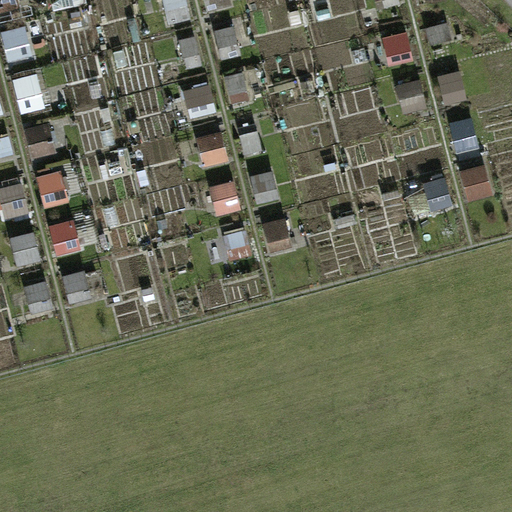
[(162,0),(170,25),(193,18),(187,0),(162,0)]
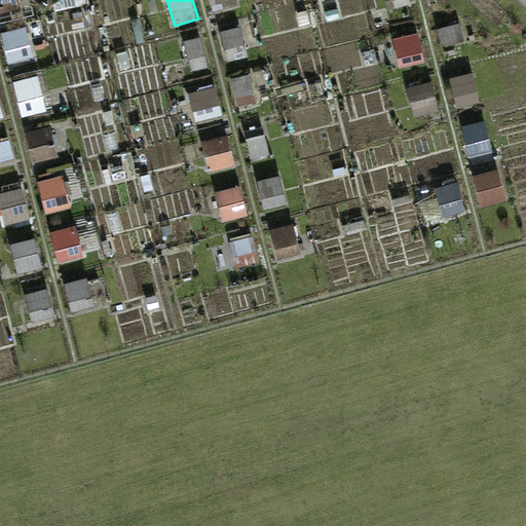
[(210,0),(212,9),(237,6),(236,0),(210,0)]
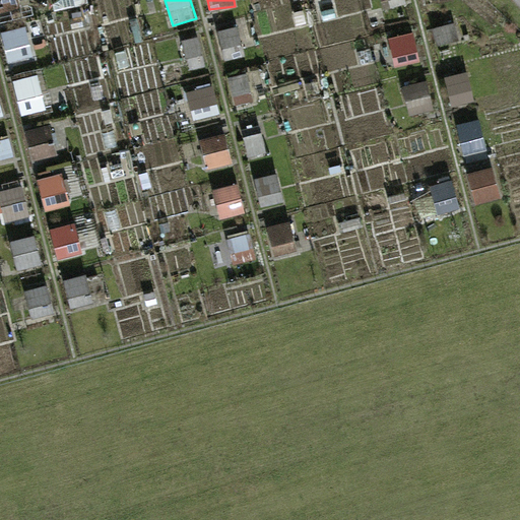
[(455,23),(433,29),(439,49),(461,43),(455,23)]
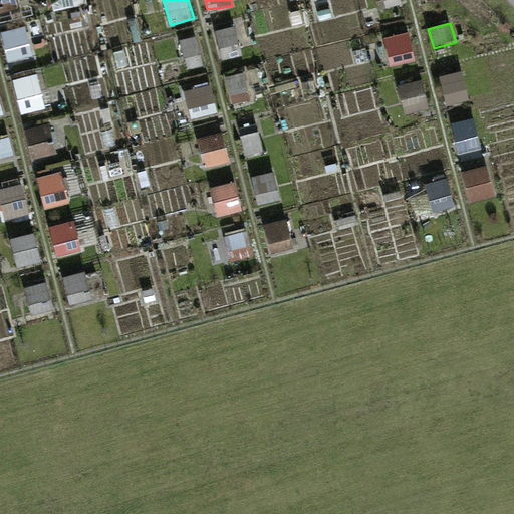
[(2,32),(8,64),(35,59),(28,26),(2,32)]
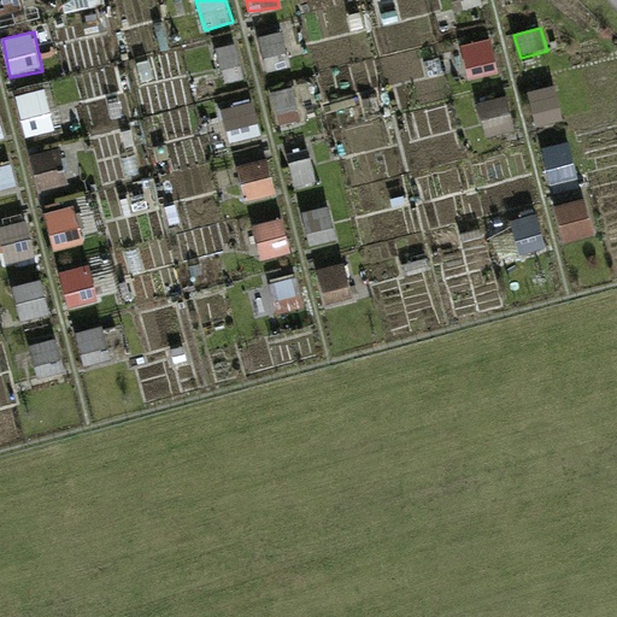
[(282,33),(259,37),(268,72),(291,68),(282,33)]
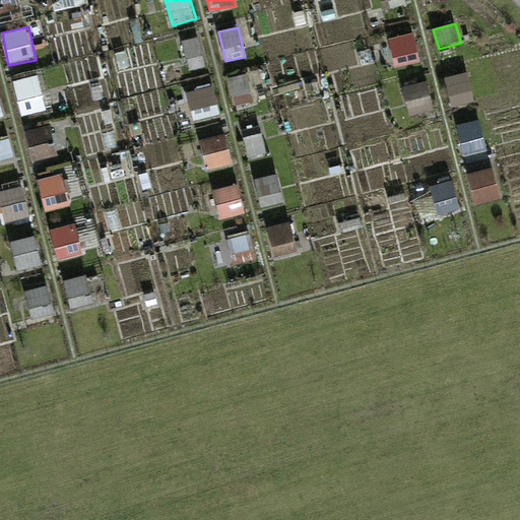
[(416,34),(390,38),(394,67),(420,63),(416,34)]
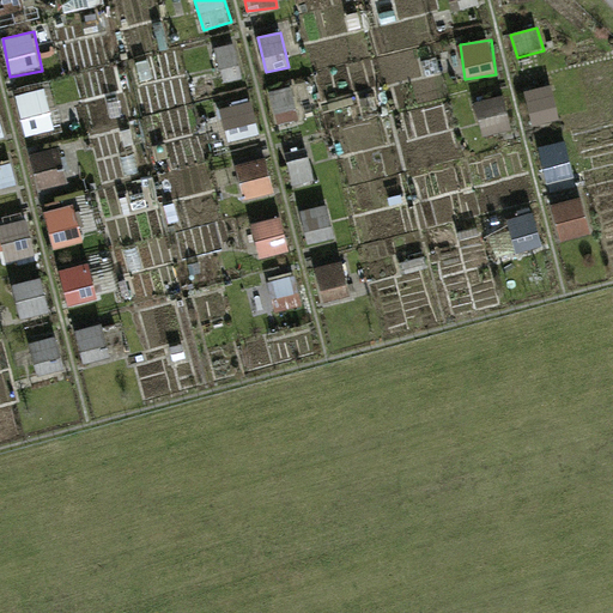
[(223,83),(242,79),(237,44),(217,48),(223,83)]
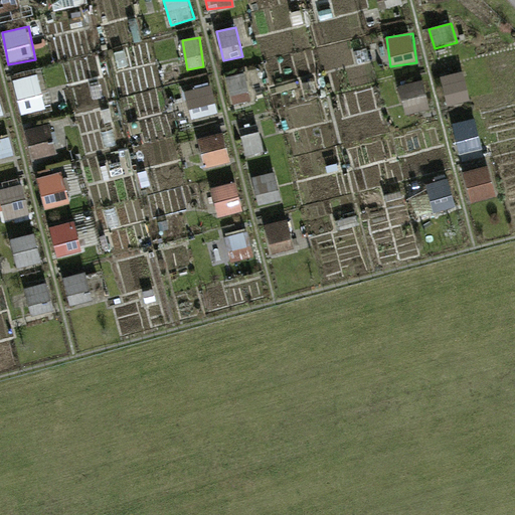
[(37,75),(15,81),(23,113),(45,107),(37,75)]
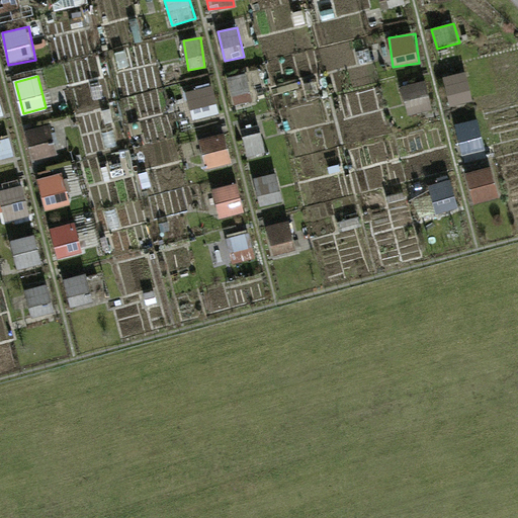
[(212,83),(186,90),(193,120),(221,113),(212,83)]
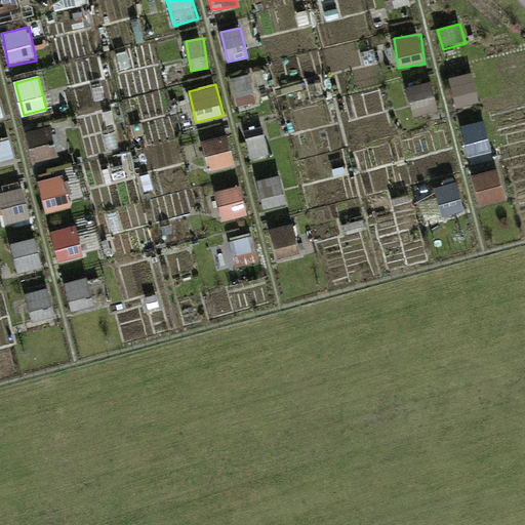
[(32,162),(57,158),(53,127),(28,131),(32,162)]
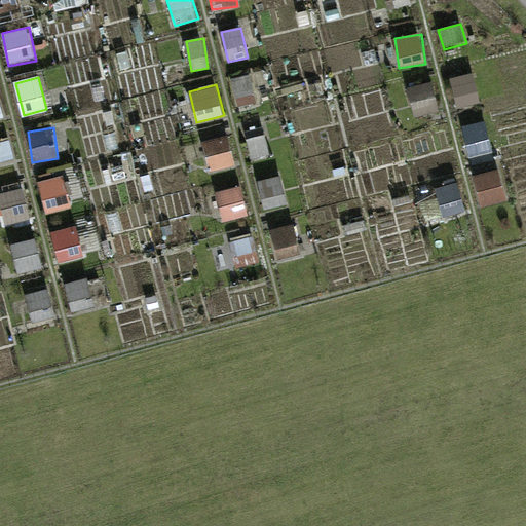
[(269,157),(266,129),(248,132),(251,159),(269,157)]
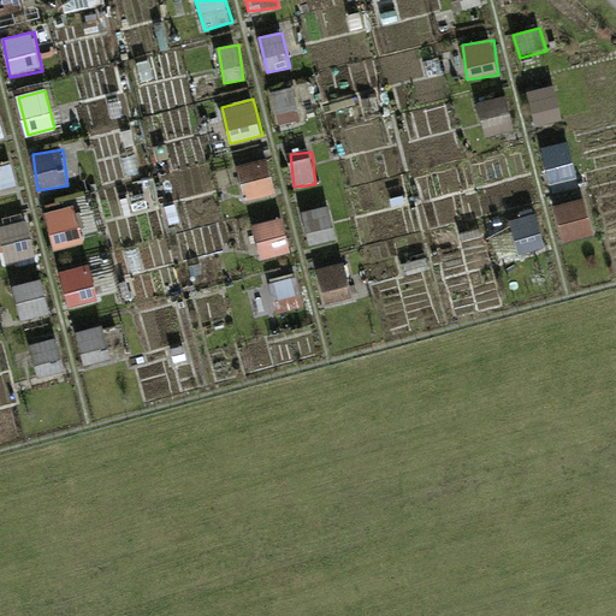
[(271,159),(237,166),(246,201),(278,194),(271,159)]
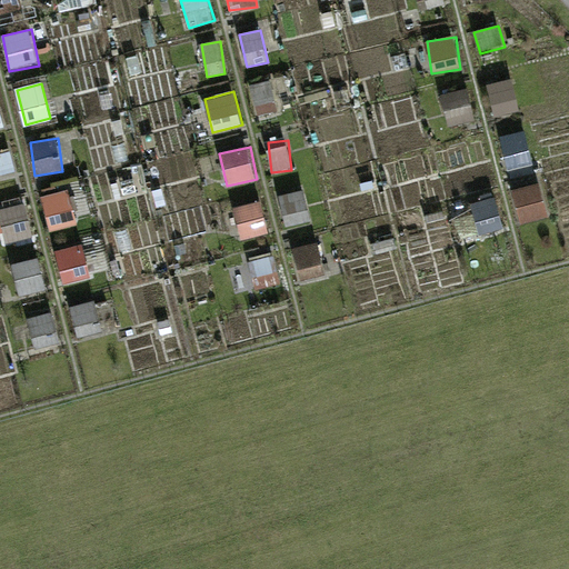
[(520,225),(549,218),(541,185),(512,191),(520,225)]
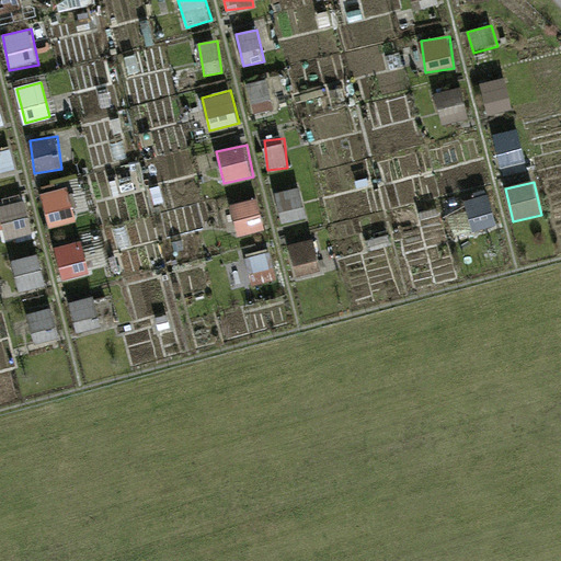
[(48,227),(76,220),(68,186),(41,193),(48,227)]
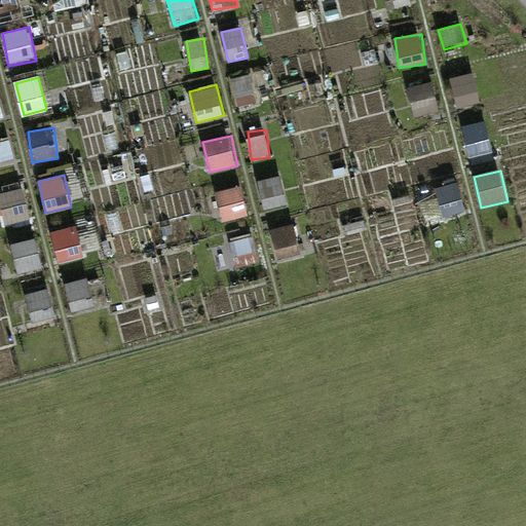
[(266,212),(289,207),(282,176),(259,182),(266,212)]
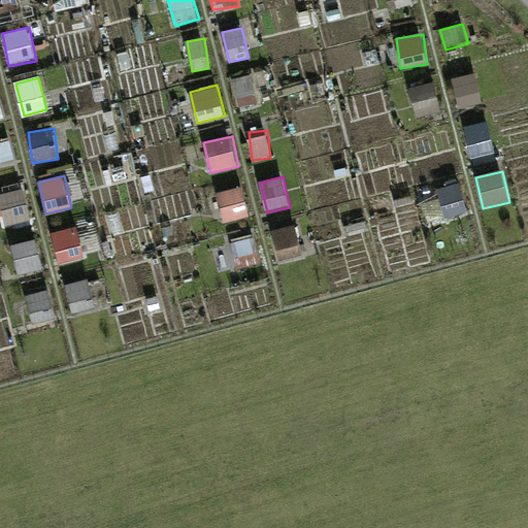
[(438,189),(443,219),(468,215),(463,185),(438,189)]
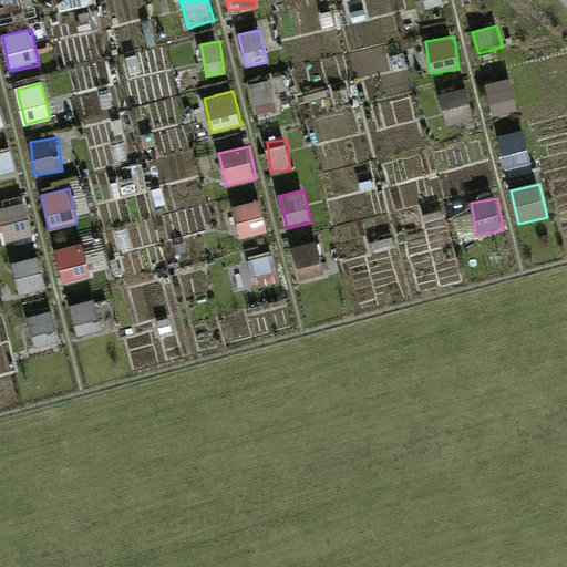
[(241,239),(269,234),(261,200),(234,207),(241,239)]
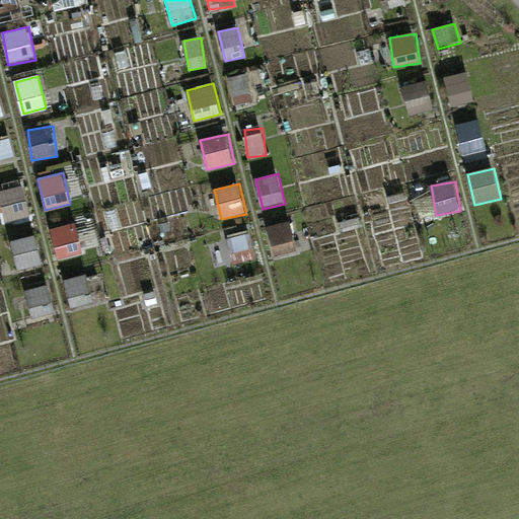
[(22,186),(0,193),(0,201),(7,224),(31,217),(22,186)]
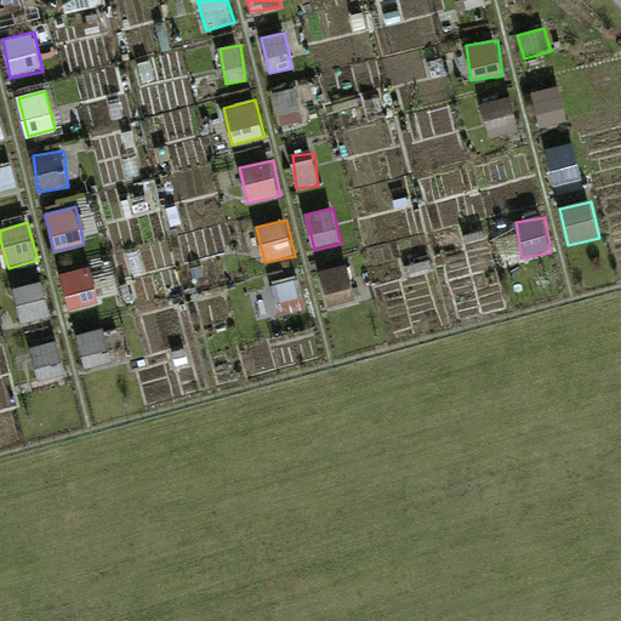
[(69,311),(102,302),(91,266),(60,274),(69,311)]
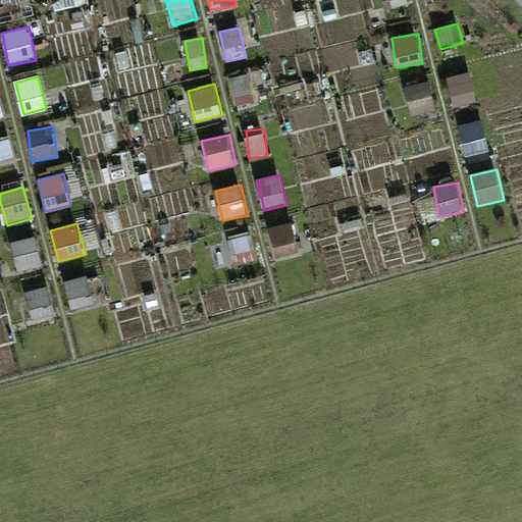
[(271,225),(273,257),(298,255),(295,223),(271,225)]
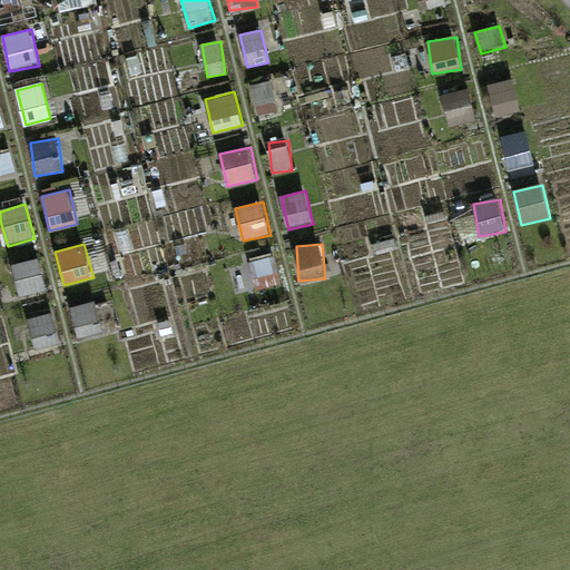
[(256,284),(278,279),(274,257),(251,262),(256,284)]
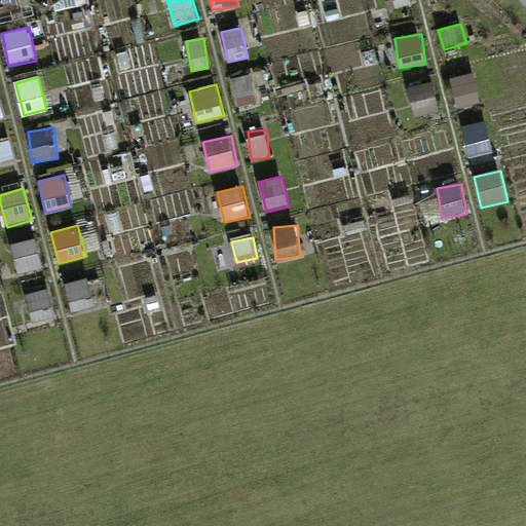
[(20,274),(44,268),(36,238),(11,246),(20,274)]
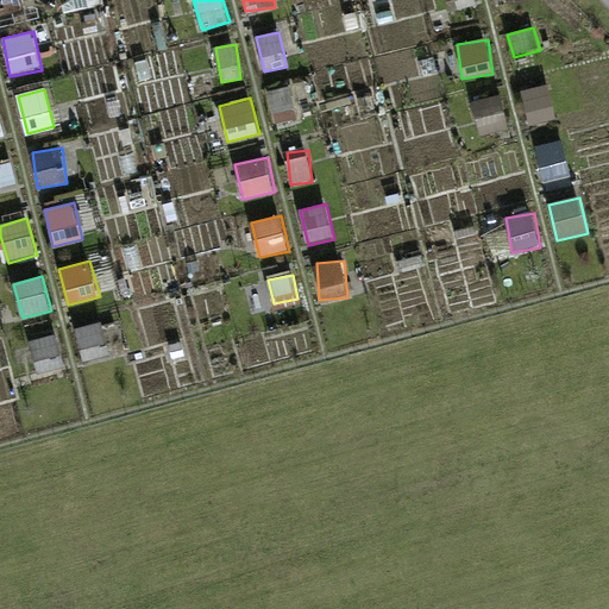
[(104,324),(77,327),(82,359),(108,355),(104,324)]
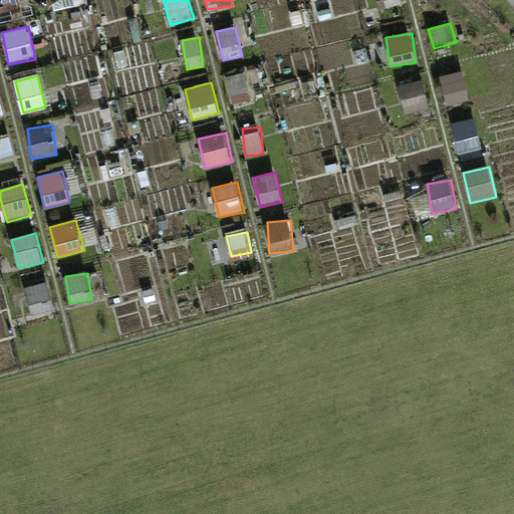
[(34,315),(55,308),(46,282),(25,290),(34,315)]
